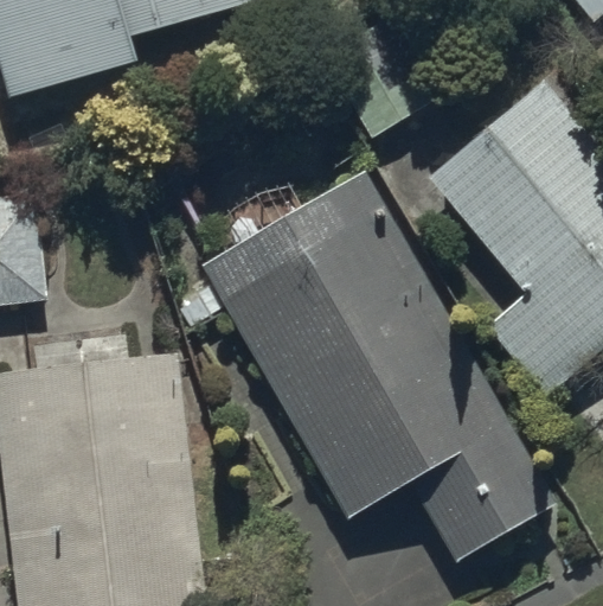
[(0,0),(0,72),(7,97),(135,62),(128,36),(255,0),(0,0)]
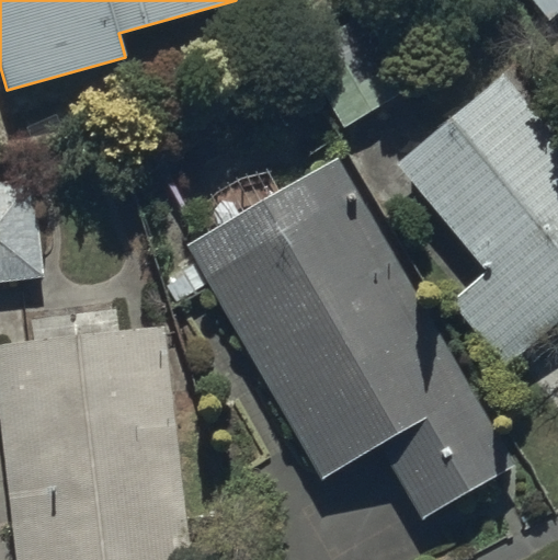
[(530,0),(548,23),(557,14),(557,0),(530,0)]
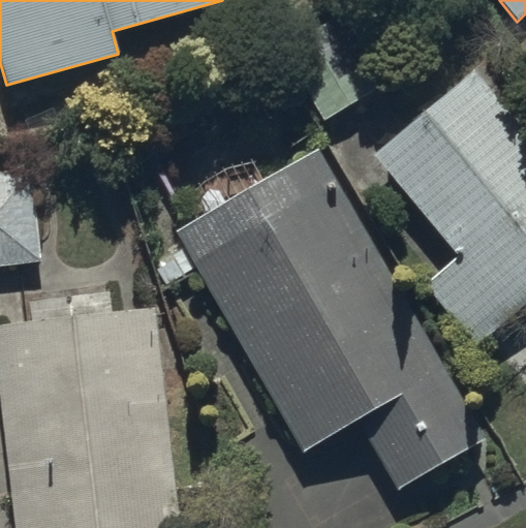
[(525,128),(472,67),(372,154),(460,255),(426,284),(480,345),(525,305),(525,128)]
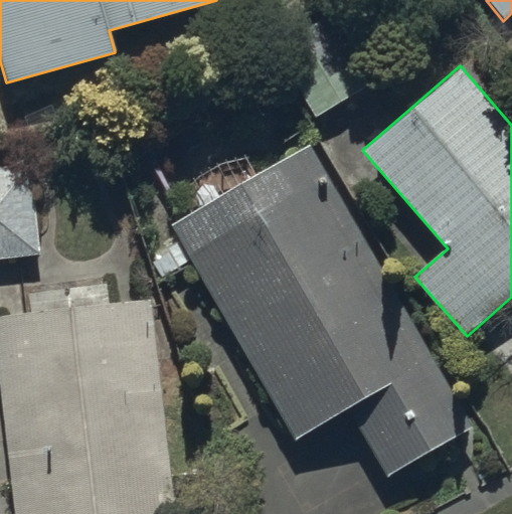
[(312,147),(172,228),(295,441),(348,409),(387,476),(474,425),(312,147)]
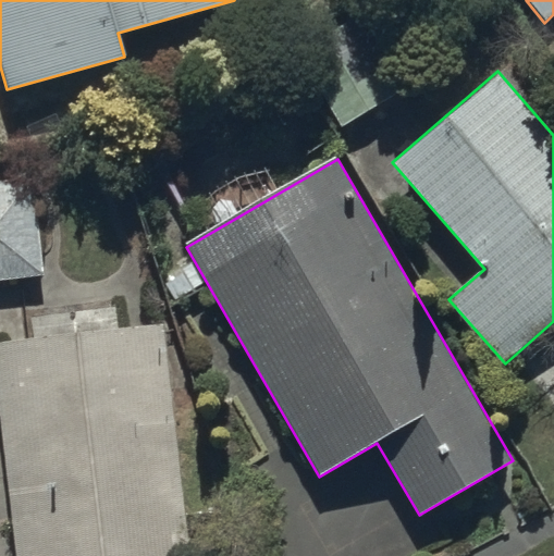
[(35,177),(0,178),(0,280),(39,278),(35,177)]
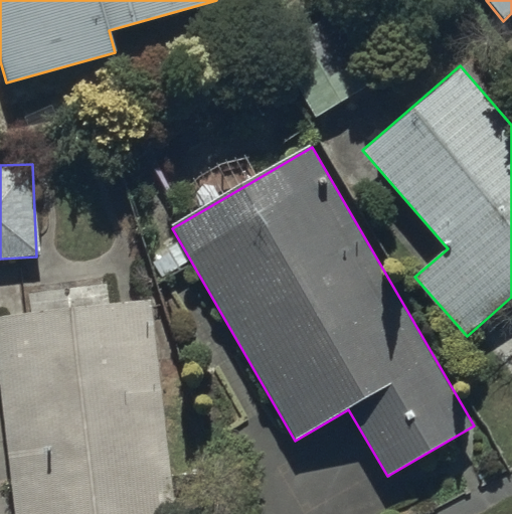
[(175,513),(150,298),(0,315),(0,387),(14,513),(175,513)]
